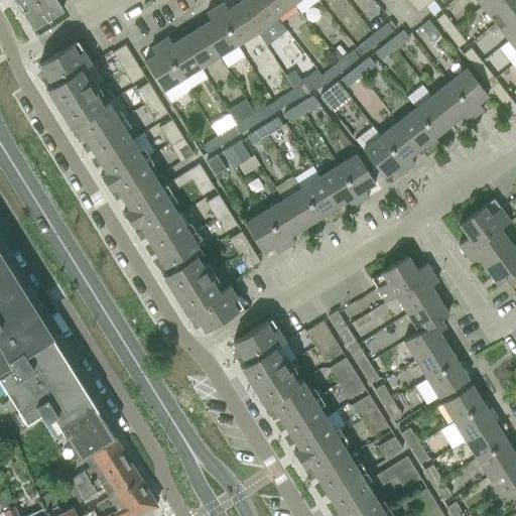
[(15,0),(32,28),(62,9),(56,0),(15,0)]
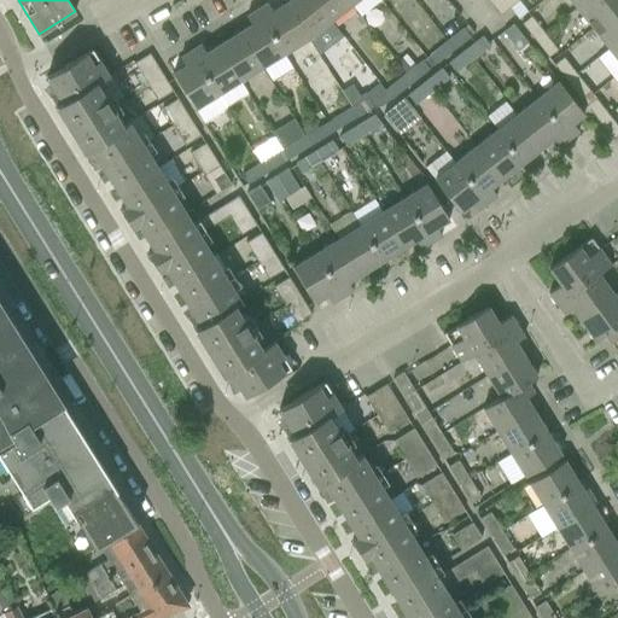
[(310,0),(287,0),(284,4),(308,39),(328,22),(310,0)]
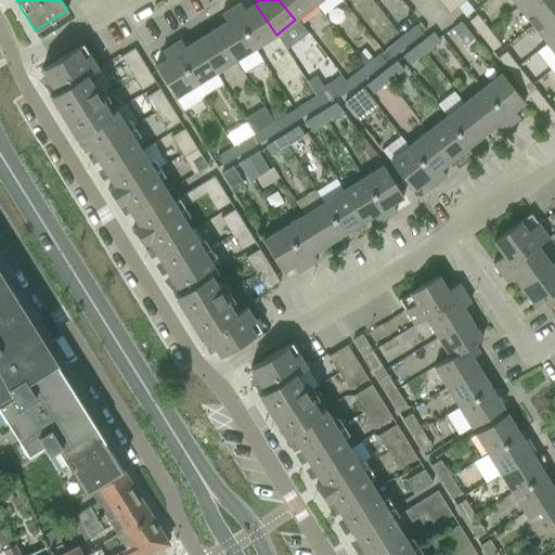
[(310,0),(279,0),(295,20),(314,5),(310,0)]
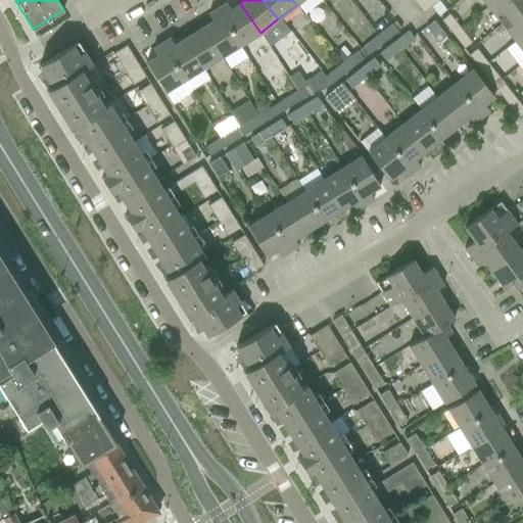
[(292,0),(296,5),(303,14),(322,1),(321,0),(292,0)]
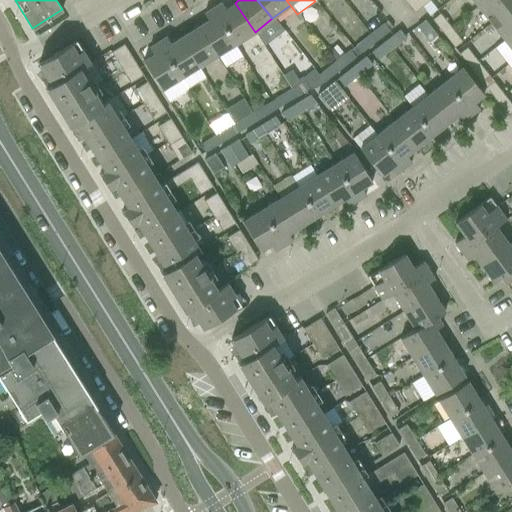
[(415,0),(409,6),(414,13),(429,1),(428,0),(415,0)]
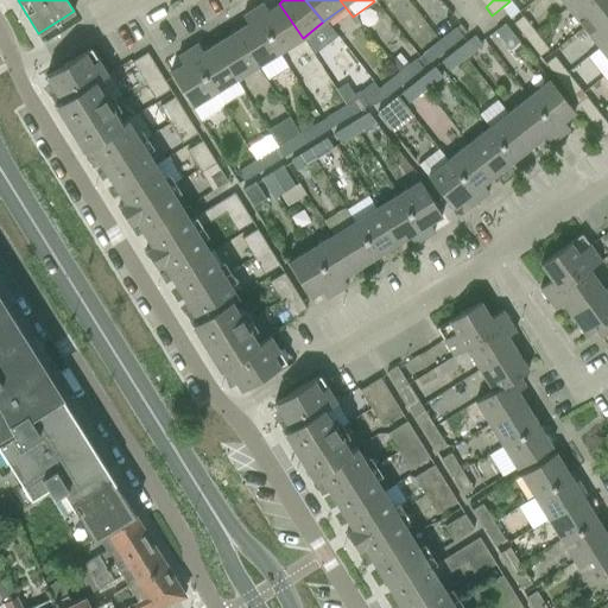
[(607,0),(576,0),(567,8),(582,29),(607,7),(607,0)]
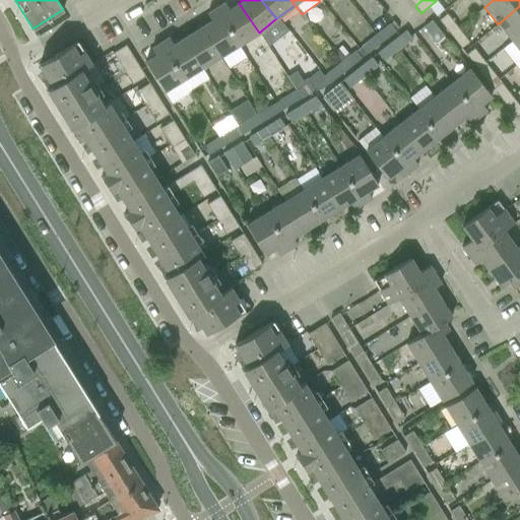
[(224,2),(216,7),(240,45),(259,33),(239,3),(230,9),(224,2)]
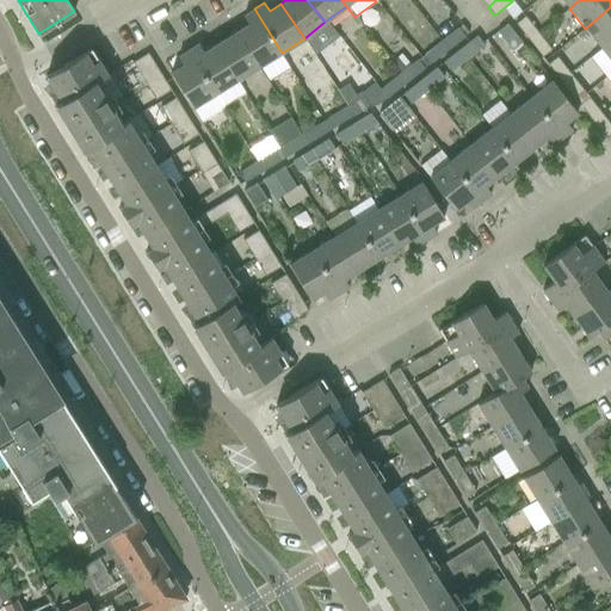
[(610,7),(585,29),(600,49),(610,41),(610,7)]
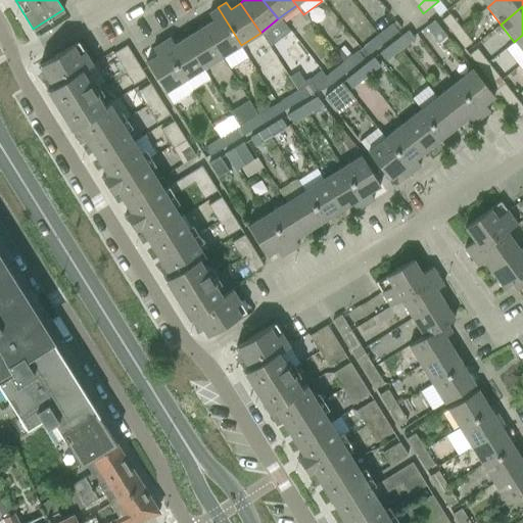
[(212,20),(203,27),(222,56),(241,45),(218,7),(208,13),(212,20)]
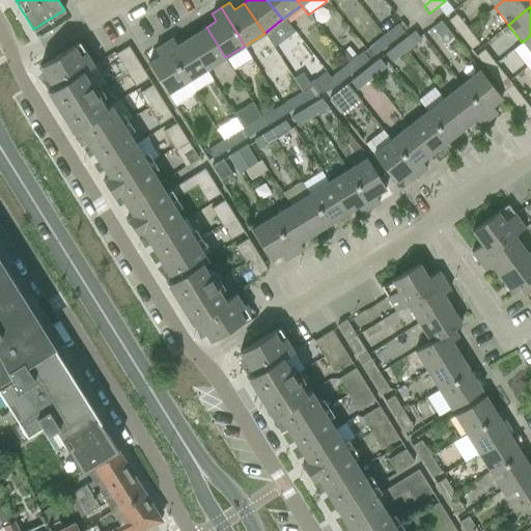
[(448,20),(447,20),(459,35),(460,34),(463,32),(468,29),(455,14),(448,20)]
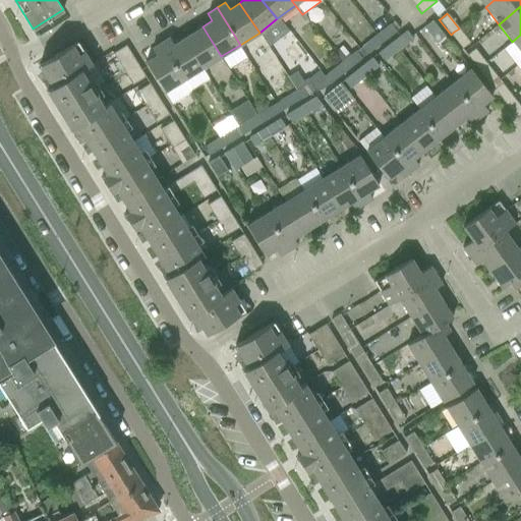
[(423,26),(437,43),(445,36),(431,20),(423,26)]
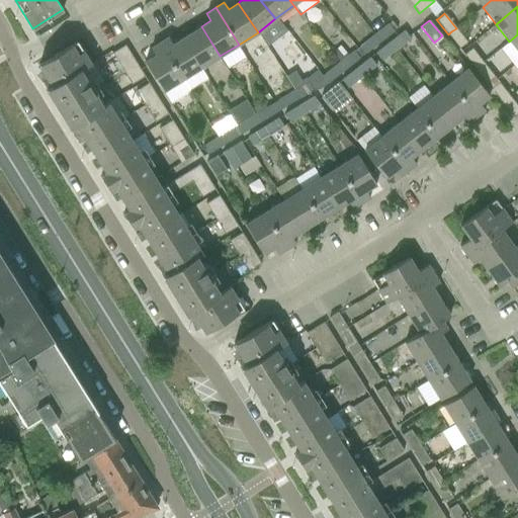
[(389,23),(374,34),(379,41),(394,30),(389,23)]
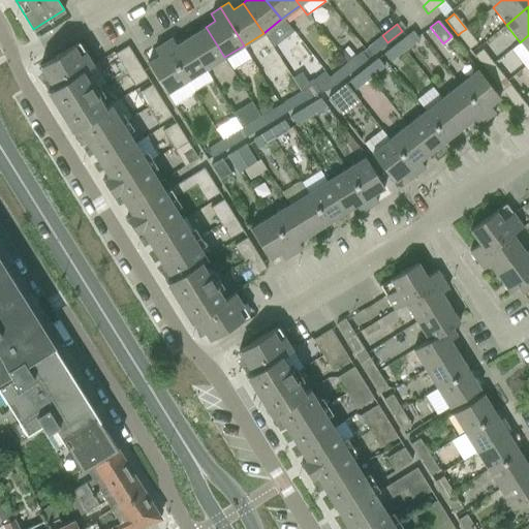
[(206,27),(186,38),(206,69),(224,57),(206,27)]
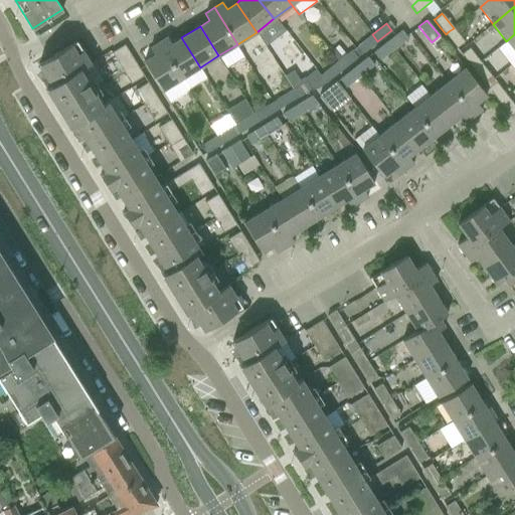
[(447,33),(446,34),(457,48),(458,47),(460,45),(465,41),(454,28),(449,31),(447,33)]
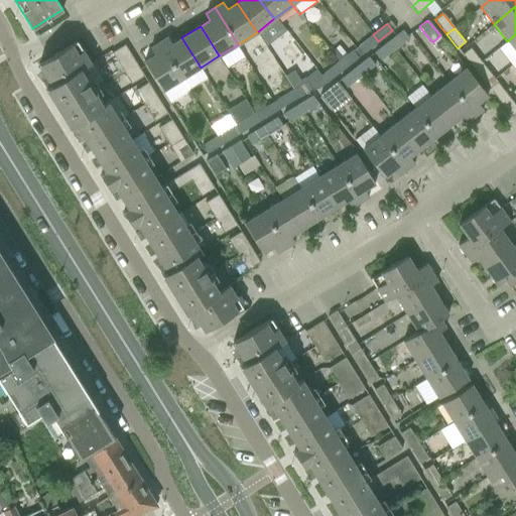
[(402,30),(388,41),(395,49),(409,38),(402,30)]
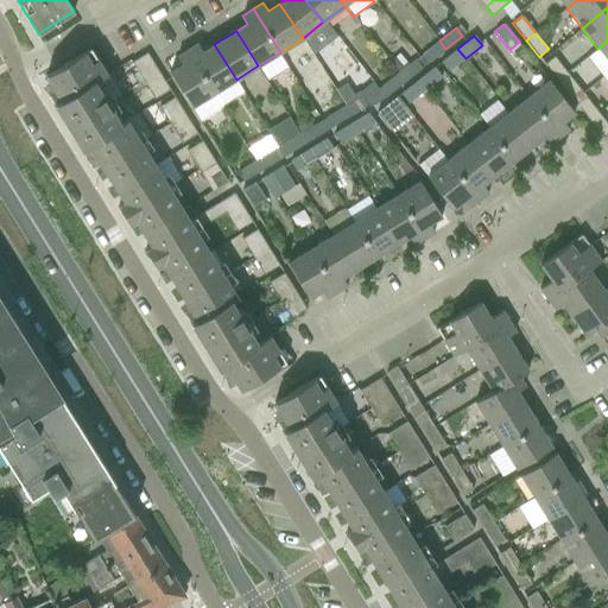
[(445,49),(439,40),(422,55),(429,62),(445,49)]
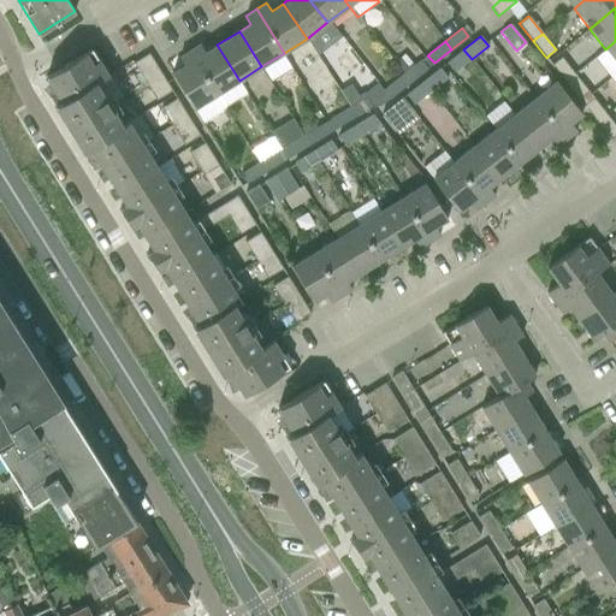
[(615,41),(605,49),(615,63),(615,41)]
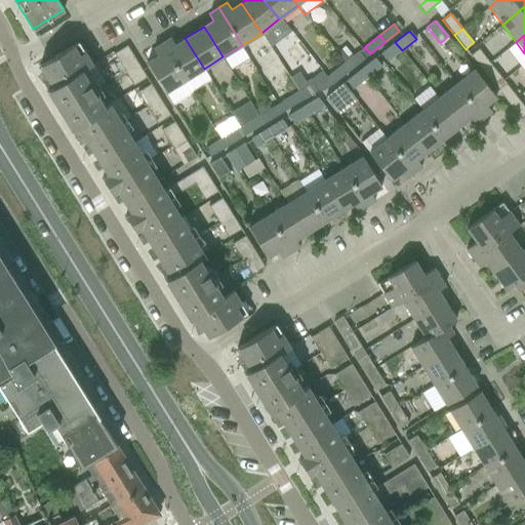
[(170,38),(161,43),(185,80),(204,69),(185,38),(174,44),(170,38)]
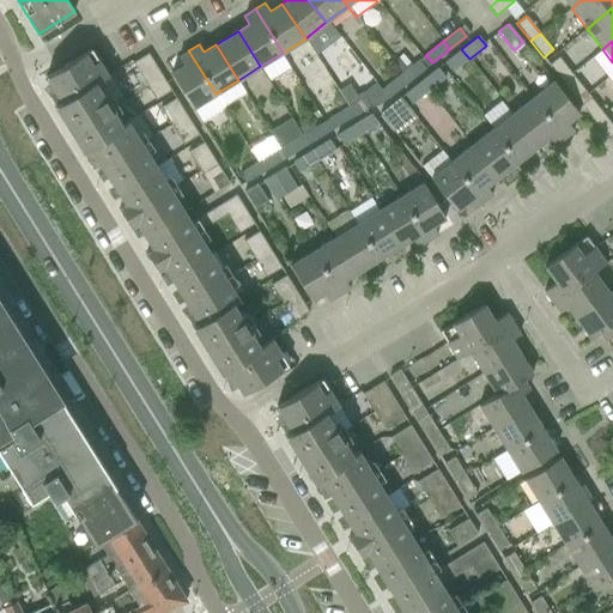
[(46,91),(70,128),(108,103),(95,83),(108,76),(91,48),(46,77),(53,86),(46,91)]
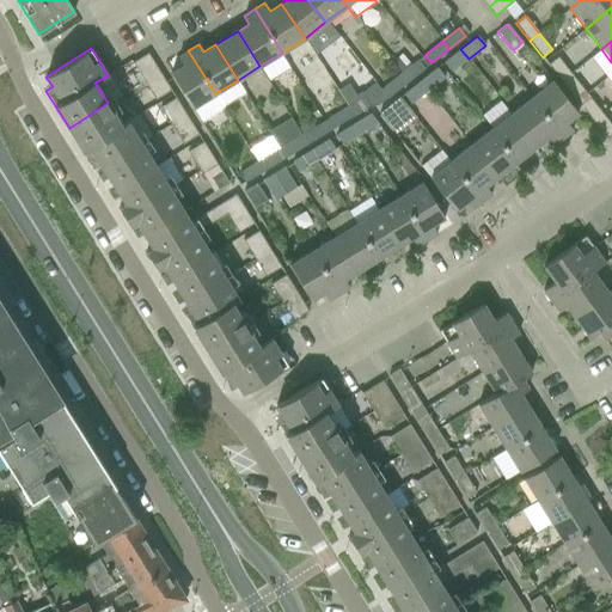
[(469,59),(460,49),(444,62),(451,72),(469,59)]
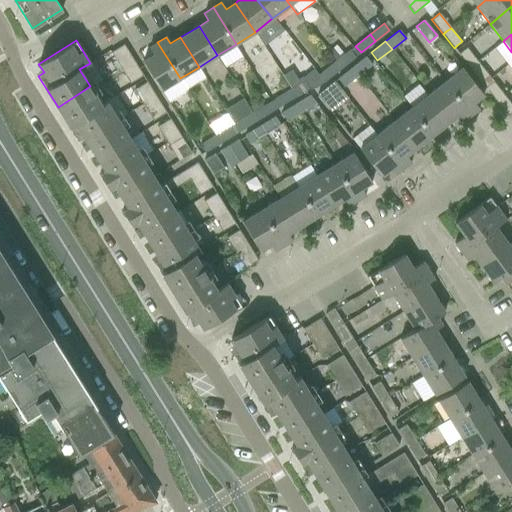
[(153,54),(143,61),(153,78),(161,90),(169,102),(187,91),(180,78),(157,42),(149,47),(153,54)]
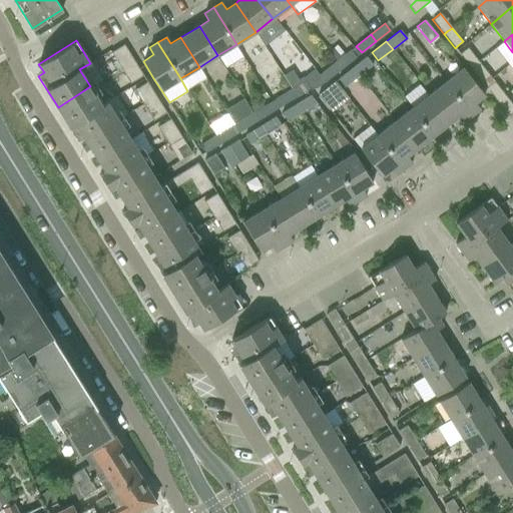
[(123,44),(111,52),(130,83),(143,75),(123,44)]
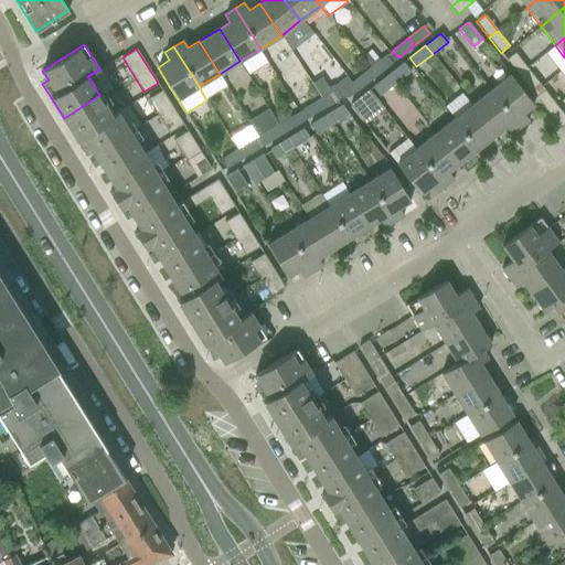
[(515,53),(507,60),(518,75),(528,67),(515,53)]
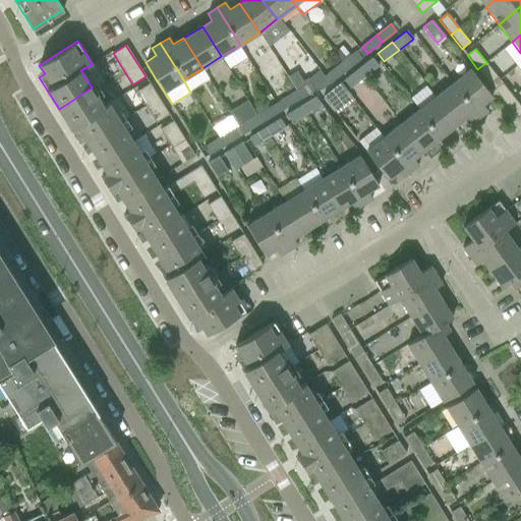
[(356,51),(341,63),(346,70),(361,58),(356,51)]
